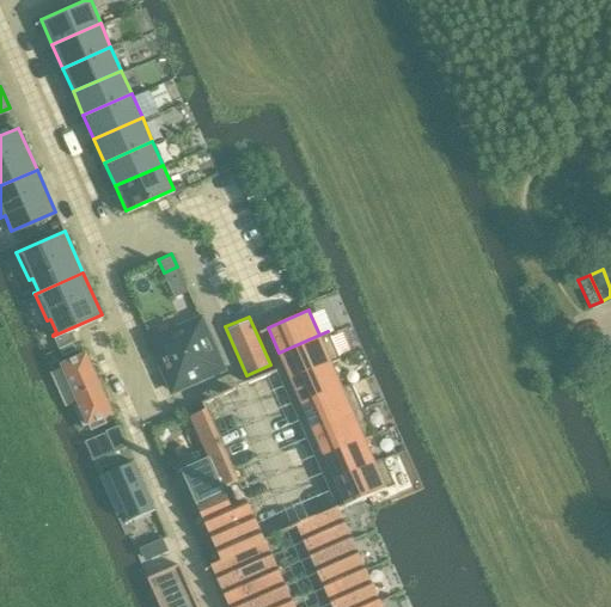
[(221,367),(200,318),(151,339),(172,388),(221,367)]
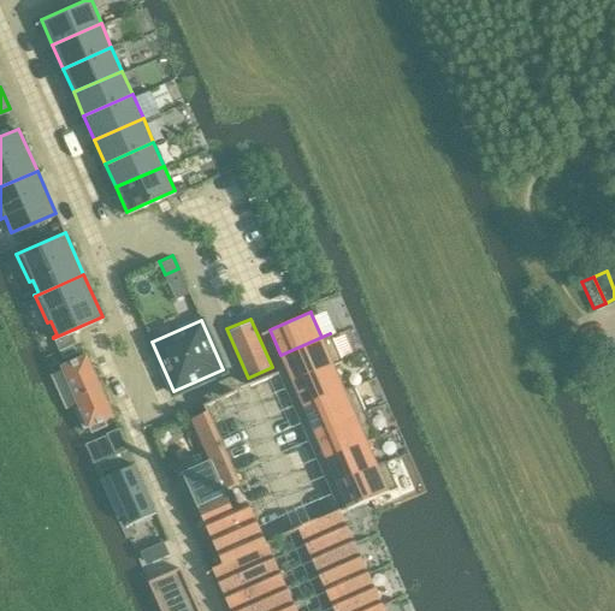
[(342,359),(330,333),(281,355),(287,367),(293,380),(332,363),(342,359)]
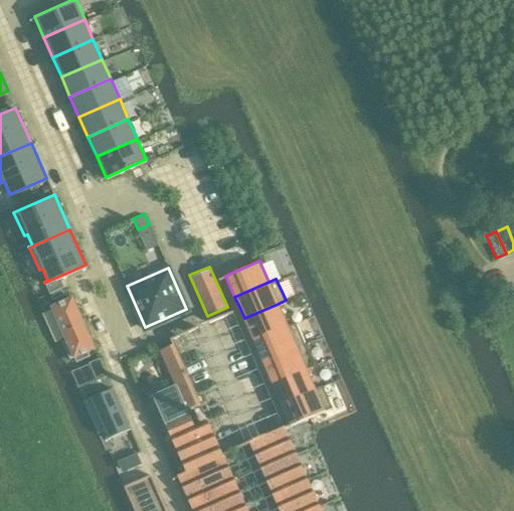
[(71,296),(50,305),(64,337),(60,339),(68,357),(73,356),(87,350),(94,347),(71,296)]
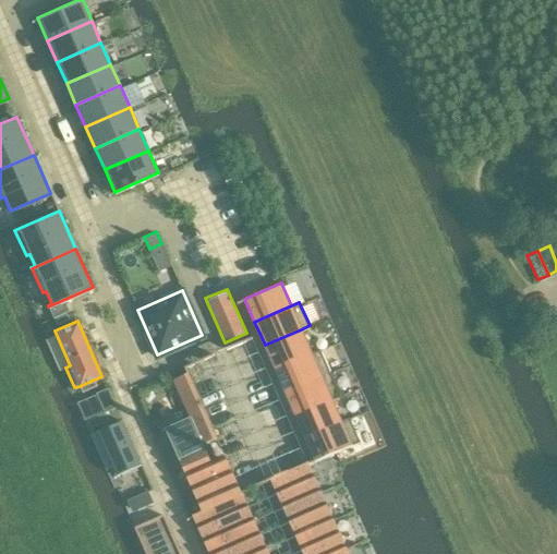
[(275,368),(311,352),(301,329),(265,345),(275,368)]
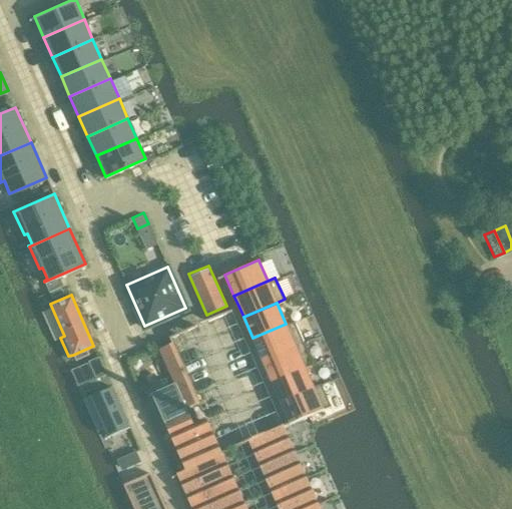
[(294,320),(286,324),(252,338),(262,360),(303,342),(294,320)]
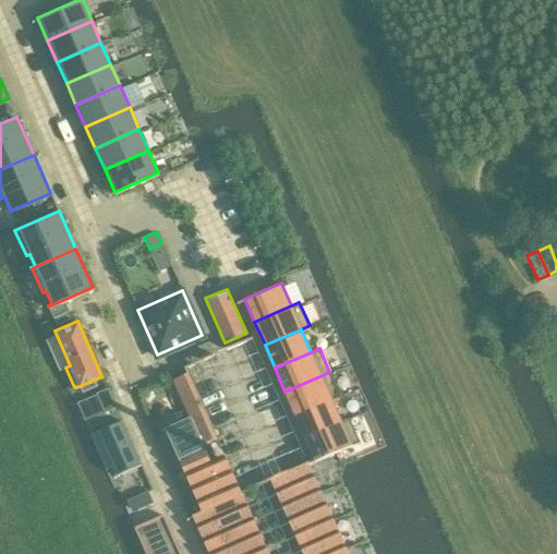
[(216,436),(202,406),(188,371),(186,372),(185,372),(172,378),(189,417),(188,418),(165,428),(178,458),(180,462),(201,509),(202,510),(241,493),(240,490),(223,454),(209,460),(205,452),(204,447),(202,443),(216,436)]
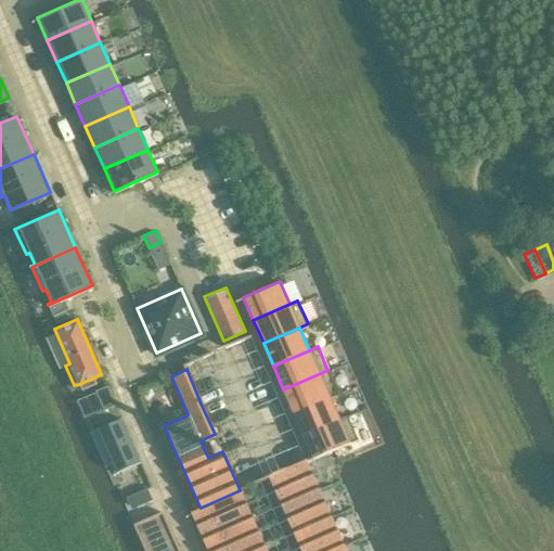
[(293,411),(337,392),(327,370),(283,389),(293,411)]
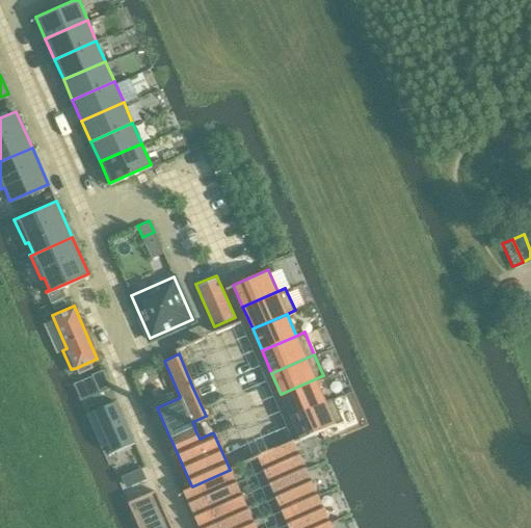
[(89,362),(76,368),(78,373),(93,367),(89,362)]
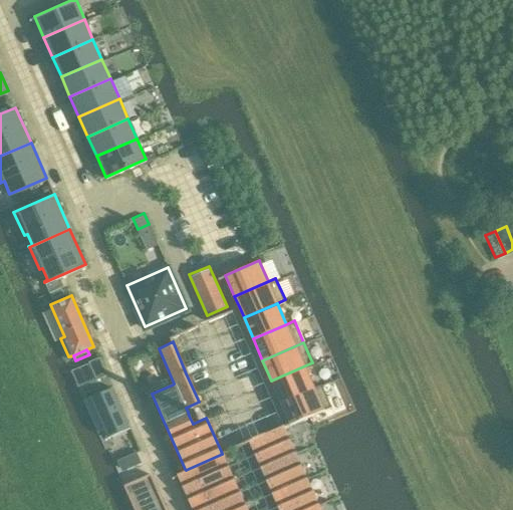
[(98,356),(88,360),(95,377),(105,373),(98,356)]
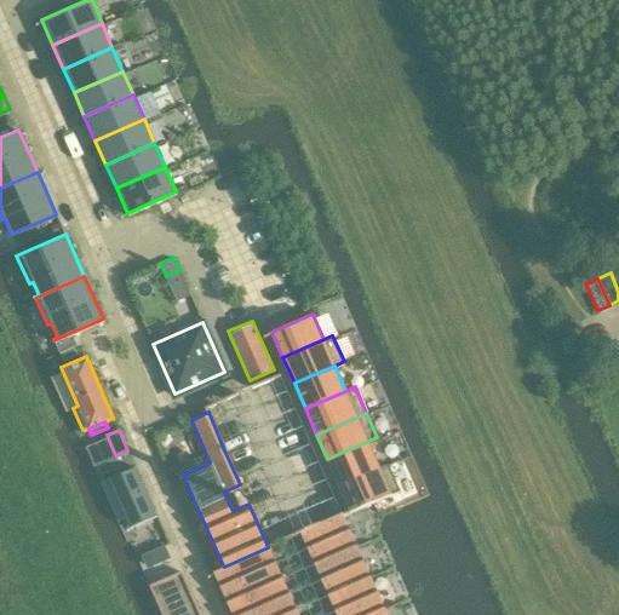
[(338,484),(388,463),(388,461),(378,465),(368,442),(378,438),(377,437),(327,459),(338,484)]
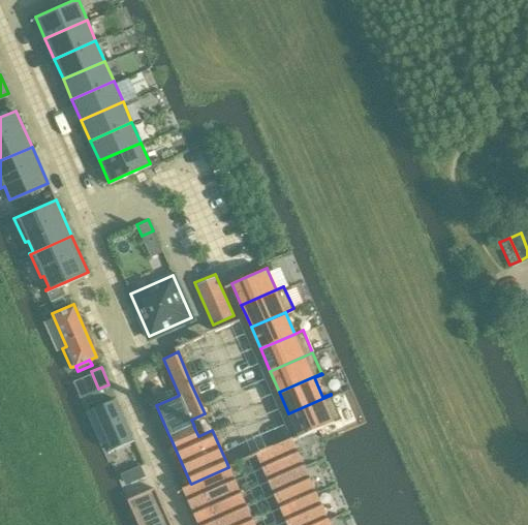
[(99,390),(83,397),(86,404),(102,397),(99,390)]
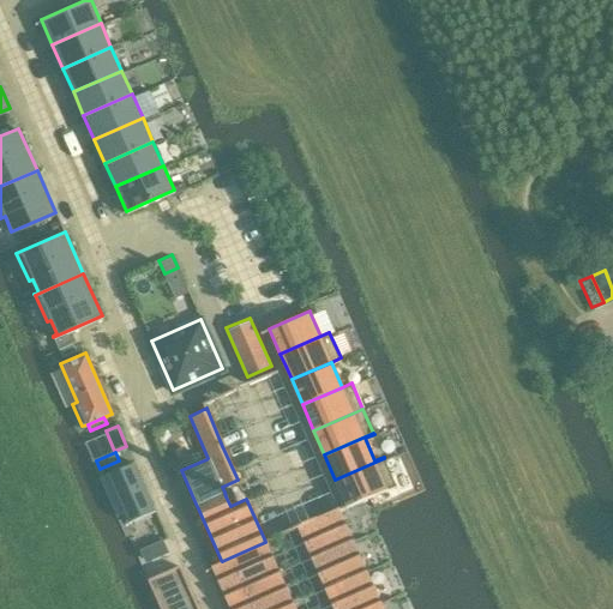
[(373,494),(396,484),(395,483),(390,471),(384,458),(335,480),(346,506),(349,505),(373,494)]
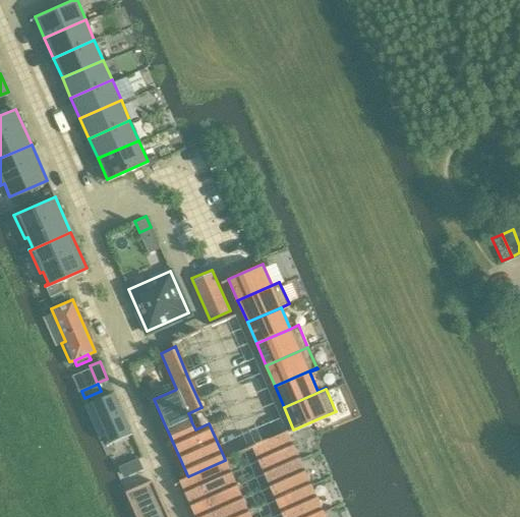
[(131,433),(113,391),(90,401),(83,404),(99,437),(105,435),(108,443),(113,441),(114,443),(127,437),(126,435),(131,433)]
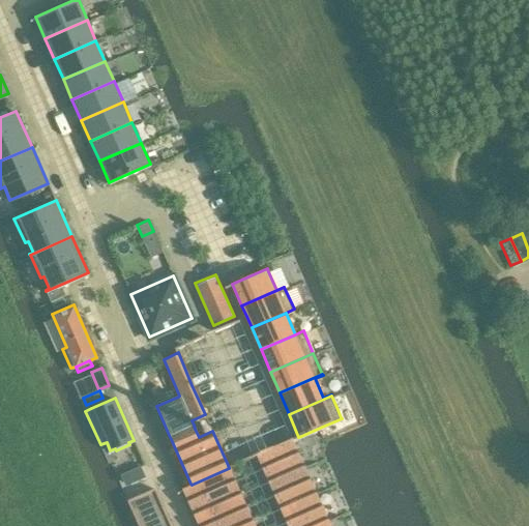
[(304,467),(293,439),(291,437),(257,453),(258,454),(268,476),(280,503),(290,525),(330,525),(327,518),(316,493),(304,467)]
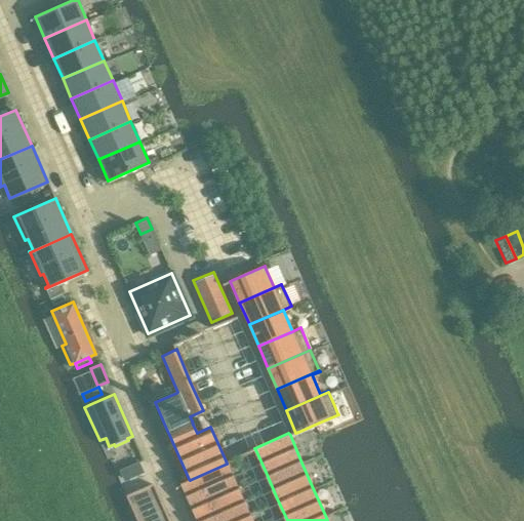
[(128,465),(124,467),(124,468),(128,476),(129,478),(133,476),(144,471),(138,459),(128,465)]
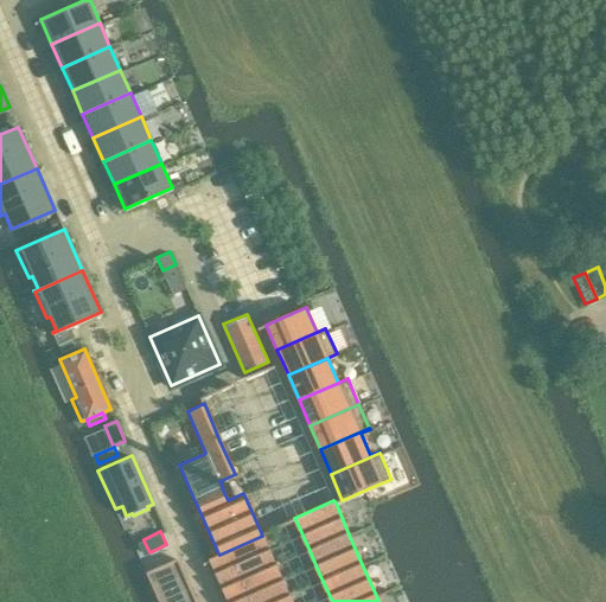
[(261,537),(262,537),(262,536),(219,555),(218,554),(209,558),(219,584),(227,600),(228,601),(289,601),(286,591),(279,576),(272,561),(261,537)]
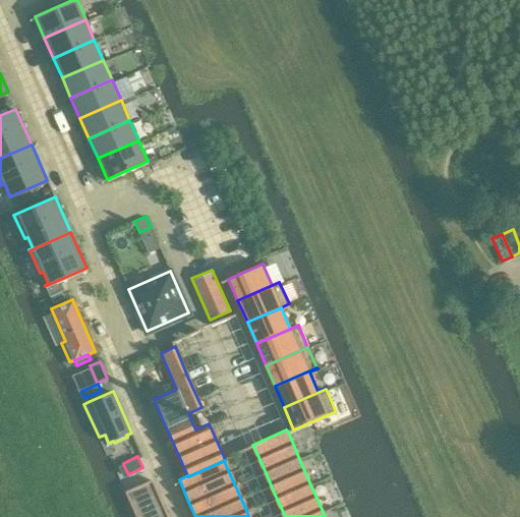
[(168,516),(152,478),(125,491),(135,516),(168,516)]
